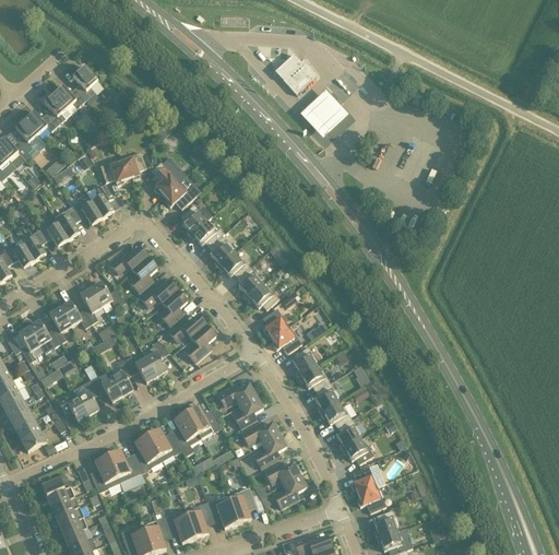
[(282,78),(289,86),(296,93),(313,78),(296,59),(293,62),(295,66),(282,78)]
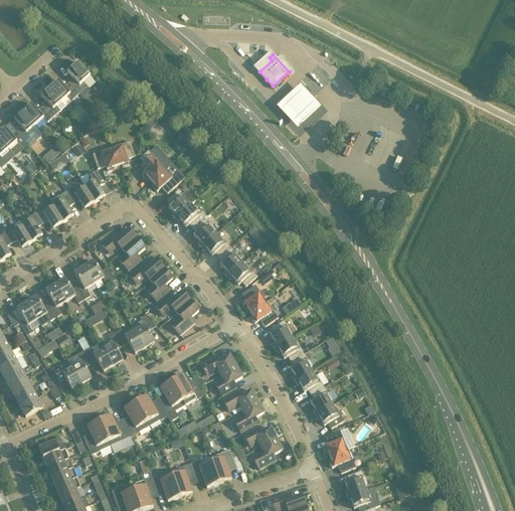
[(66,68),(74,77),(70,81),(78,92),(94,78),(90,73),(77,59),(75,61),(74,59),(69,64),(70,65),(66,68)]
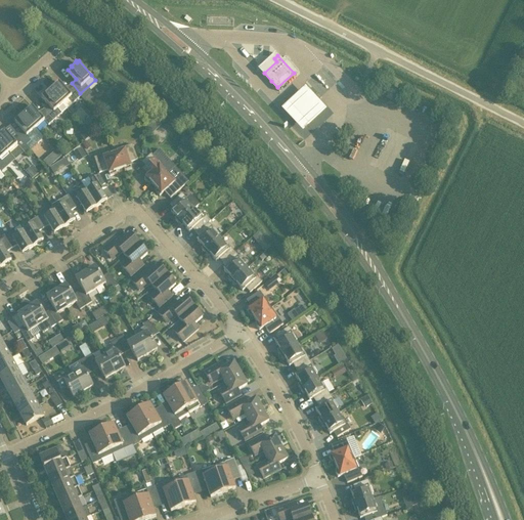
[(54,81),(48,85),(67,105),(80,93),(72,83),(67,88),(58,79),(55,82),(54,81)]
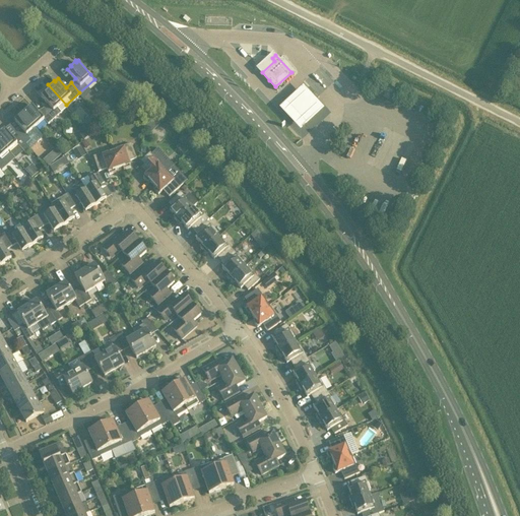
[(49,103),(44,107),(53,117),(66,105),(48,84),(44,89),(44,90),(41,93),(49,103)]
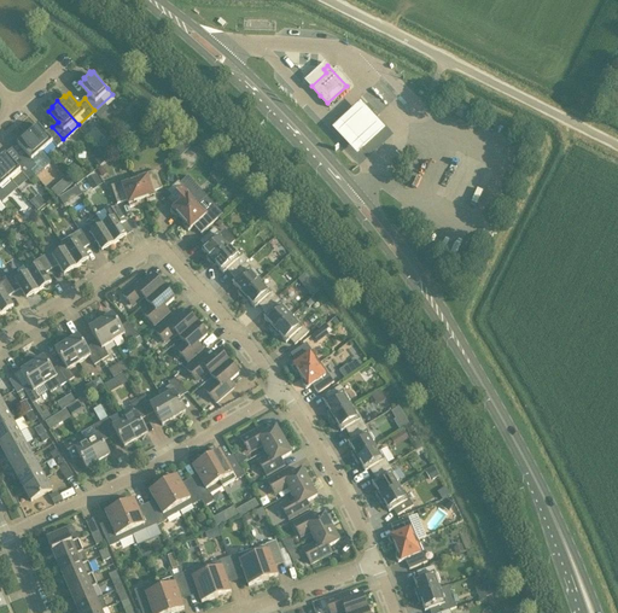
[(386,128),(361,101),(333,128),(359,155),(386,128)]
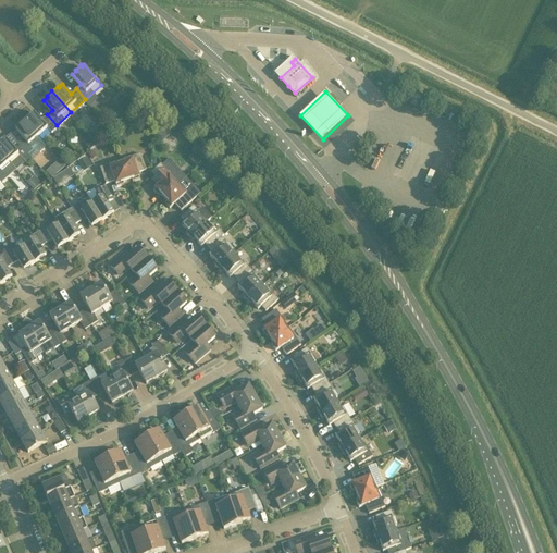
[(113,115),(116,112),(118,111),(113,107),(107,112),(111,118),(113,115)]
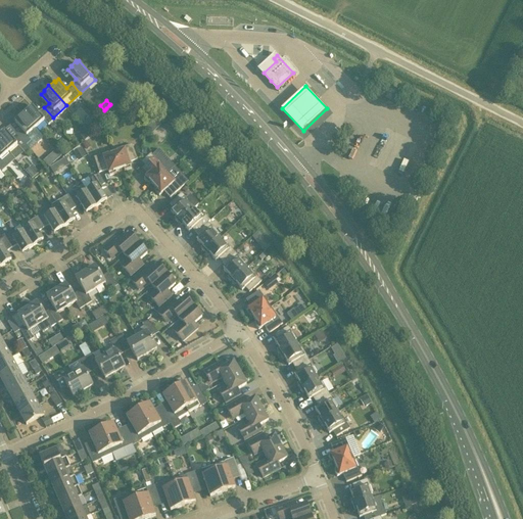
[(21,109),(35,125),(44,118),(48,122),(53,118),(44,107),(40,111),(32,102),(28,105),(27,105),(21,109)]
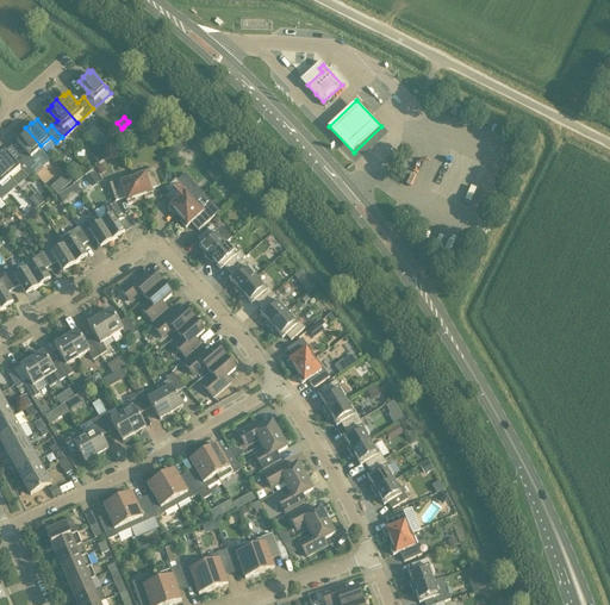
[(128,123),(124,126),(122,129),(126,135),(134,128),(129,122),(128,123)]
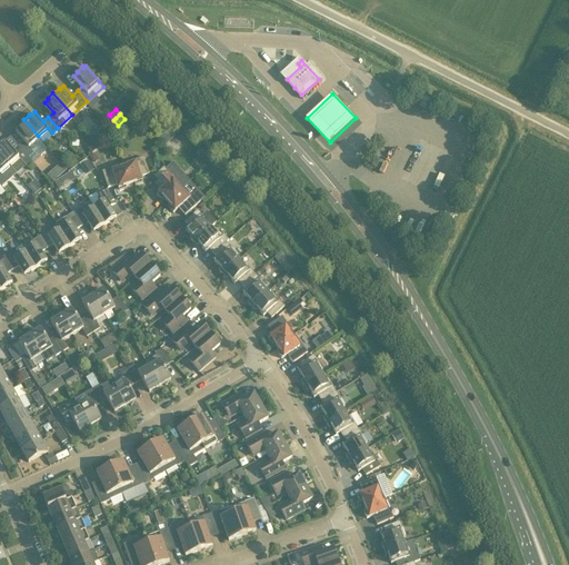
[(23,139),(19,144),(32,159),(48,146),(38,136),(23,119),(18,125),(19,126),(15,129),(23,139)]
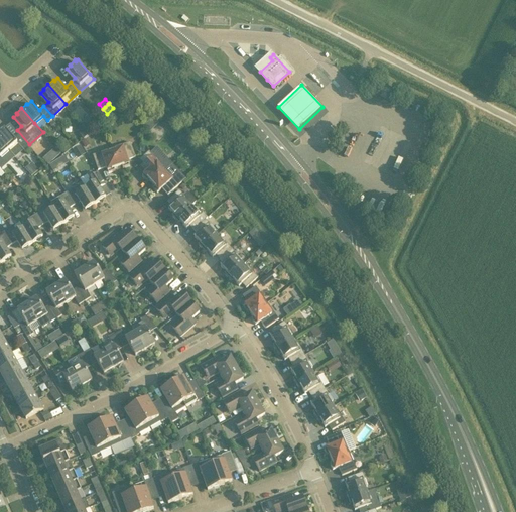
[(98,124),(104,119),(96,110),(90,115),(98,124)]
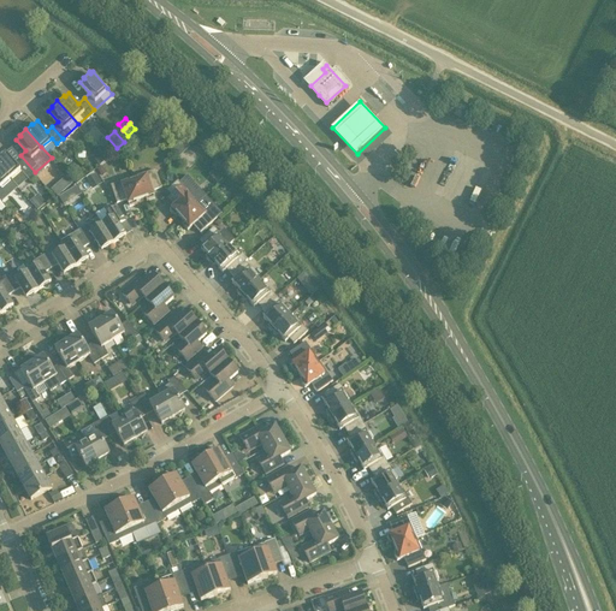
[(177,148),(185,138),(182,135),(173,144),(177,148)]
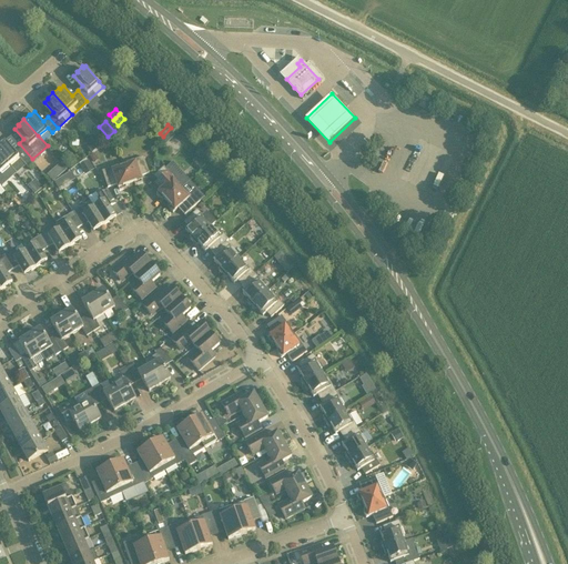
[(54,133),(60,139),(63,136),(58,130),(54,133)]
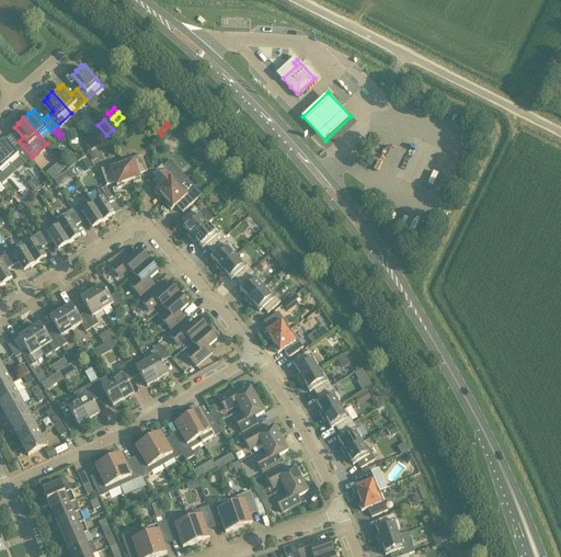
[(26,161),(32,157),(19,141),(13,146),(4,136),(1,139),(0,138),(0,149),(9,160),(15,167),(24,159),(26,161)]
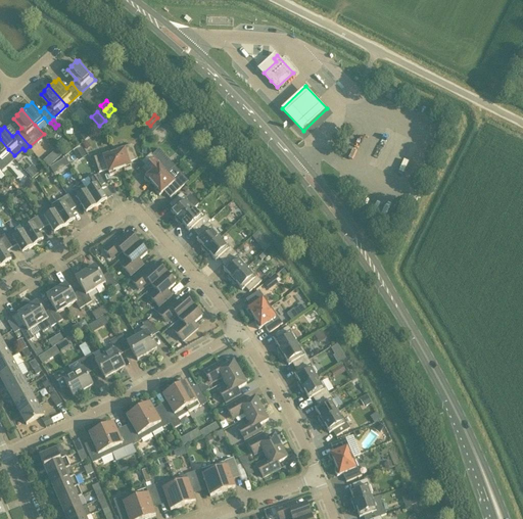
[(80,133),(85,138),(90,133),(86,128),(80,133)]
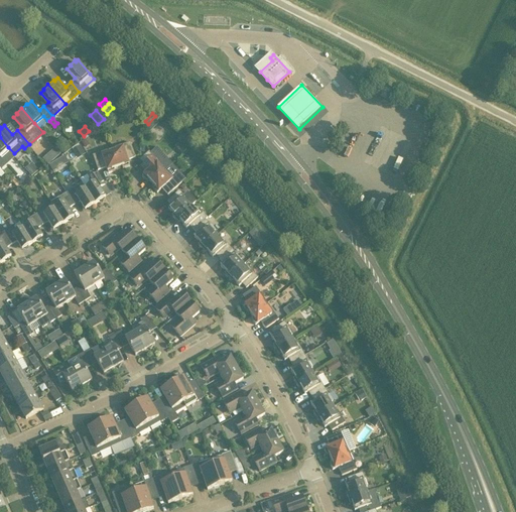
[(130,139),(122,142),(111,145),(118,164),(122,163),(122,165),(129,163),(127,157),(135,154),(130,139)]
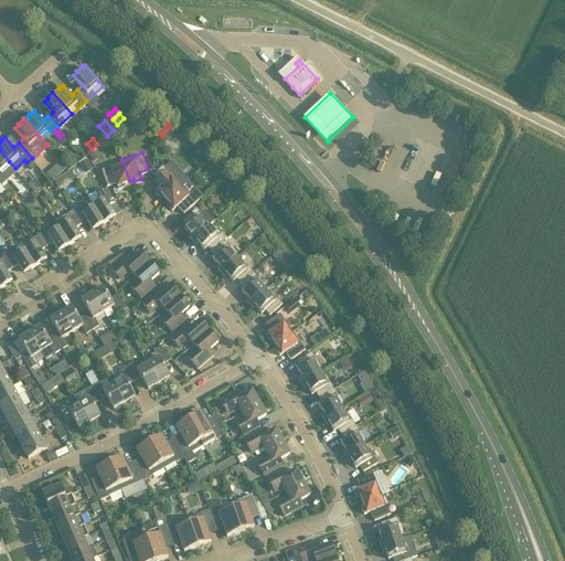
[(191,157),(199,166),(204,160),(196,152),(191,157)]
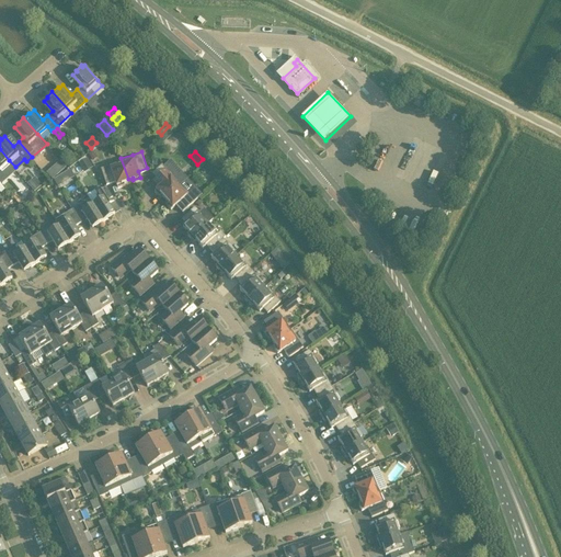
[(87,155),(86,155),(79,159),(83,167),(92,162),(87,155)]
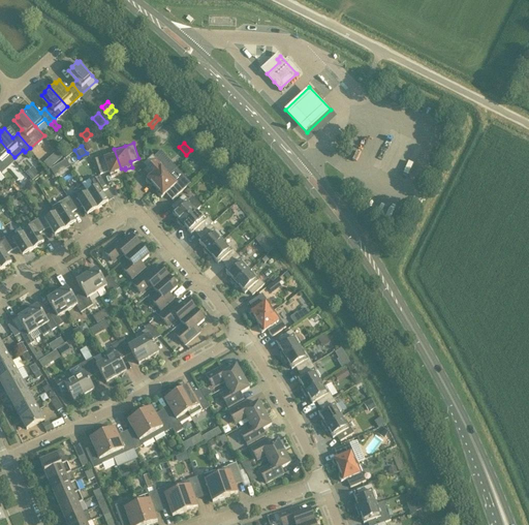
[(144,166),(150,174),(145,178),(150,183),(152,181),(155,184),(169,171),(177,164),(160,147),(154,153),(156,156),(144,166)]
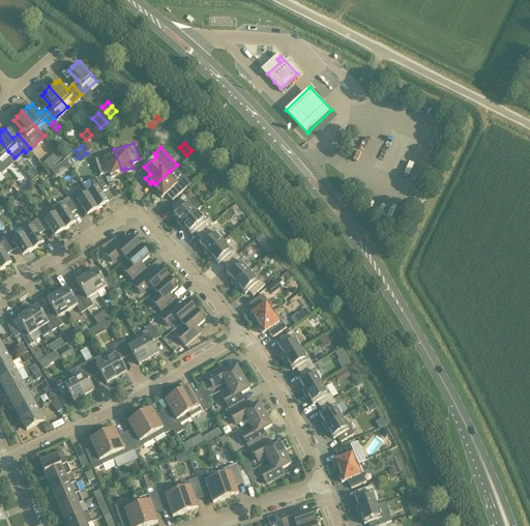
[(56,149),(50,154),(55,161),(61,155),(56,149)]
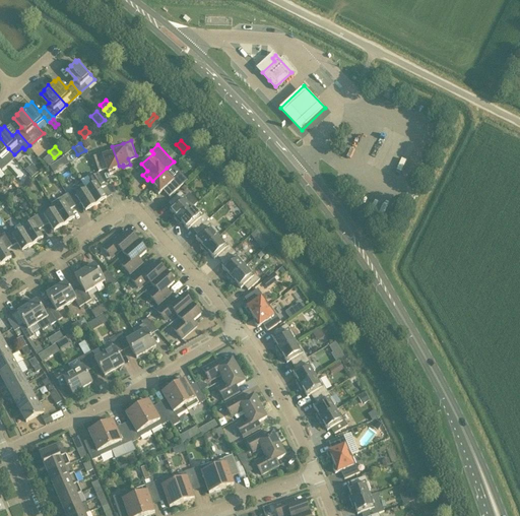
[(99,169),(107,166),(109,172),(116,169),(115,167),(119,166),(112,146),(92,153),(99,169)]
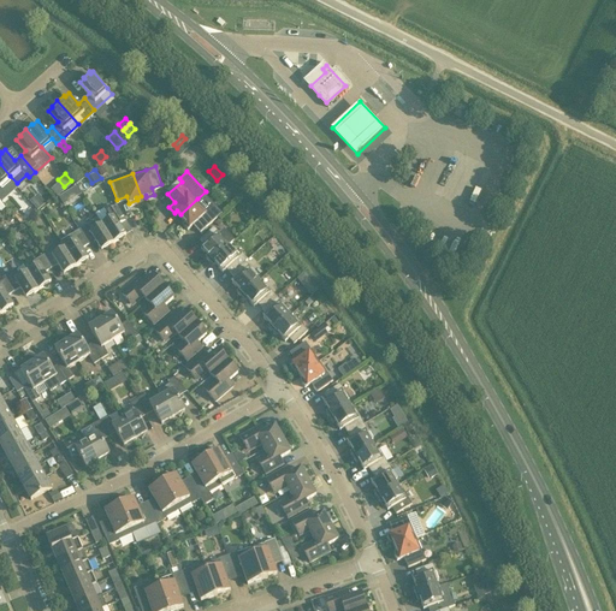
[(30,197),(37,207),(46,200),(39,190),(30,197)]
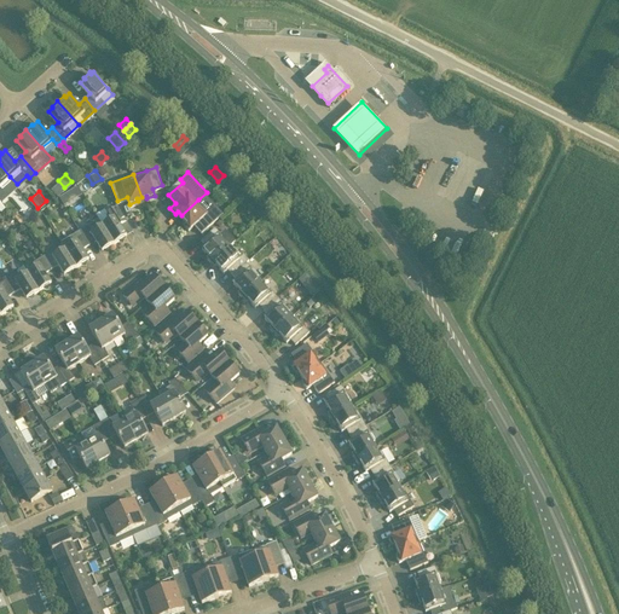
[(215,218),(208,209),(198,200),(181,215),(184,219),(183,221),(187,227),(194,222),(201,231),(215,218)]
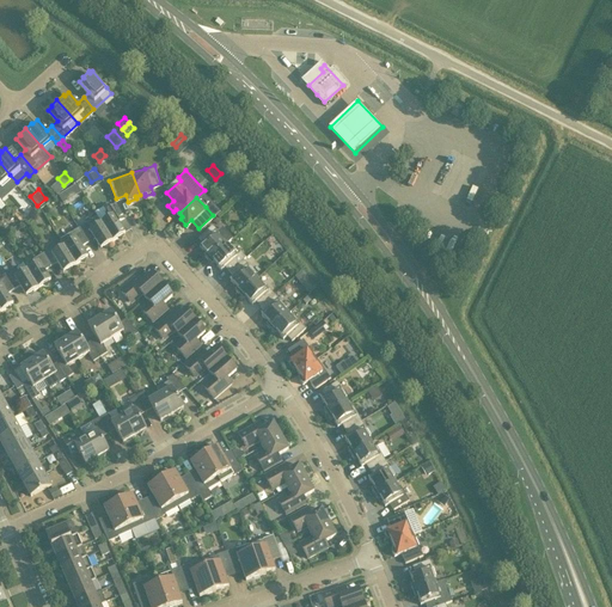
[(105,210),(108,215),(101,219),(112,238),(117,234),(122,235),(123,228),(118,220),(126,215),(117,203),(116,202),(105,208),(105,210)]
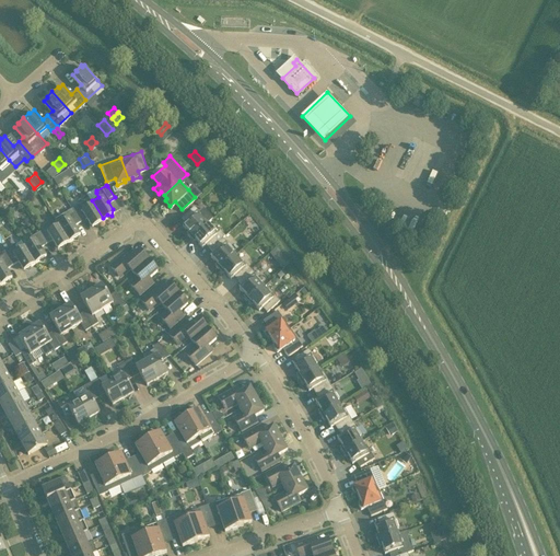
[(103,218),(92,200),(85,205),(83,200),(81,200),(72,206),(80,219),(86,216),(91,223),(97,224),(98,220),(103,218)]
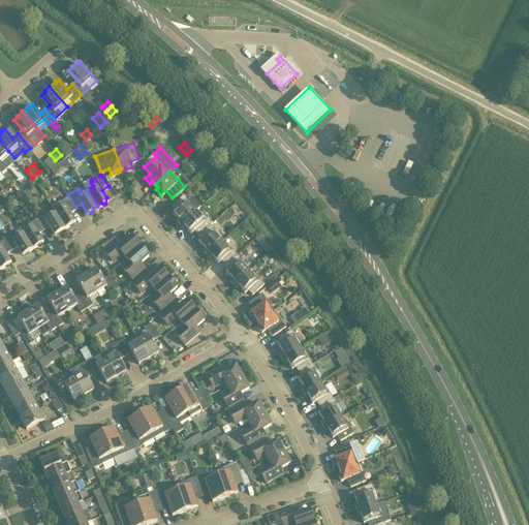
[(172,203),(176,208),(173,210),(178,216),(176,218),(180,222),(195,209),(200,204),(191,193),(187,196),(183,192),(172,203)]
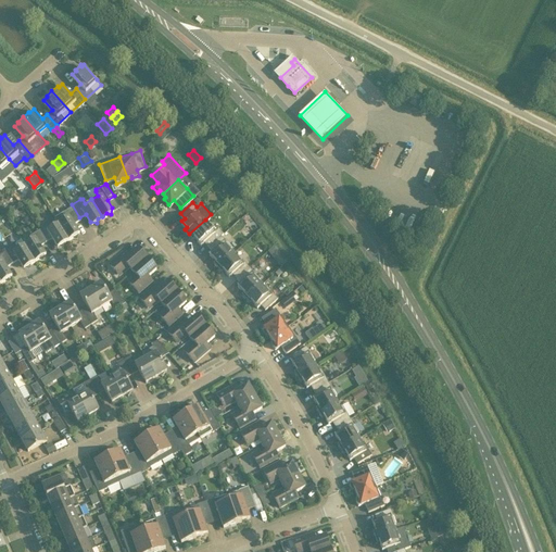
[(57,213),(64,209),(61,203),(53,208),(57,213)]
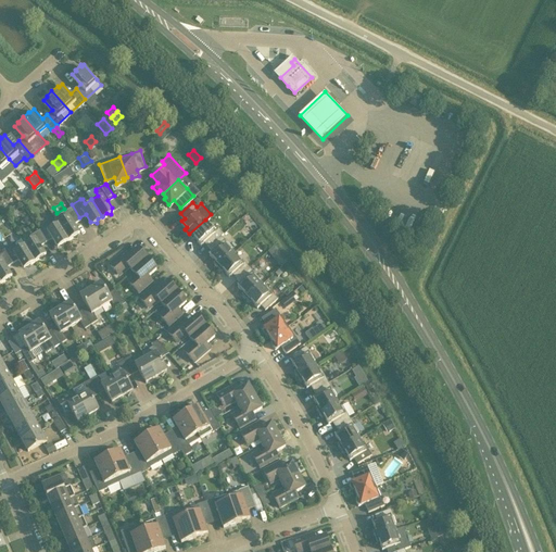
[(78,229),(74,222),(79,217),(72,204),(54,215),(58,221),(68,237),(73,235),(77,236),(78,229)]
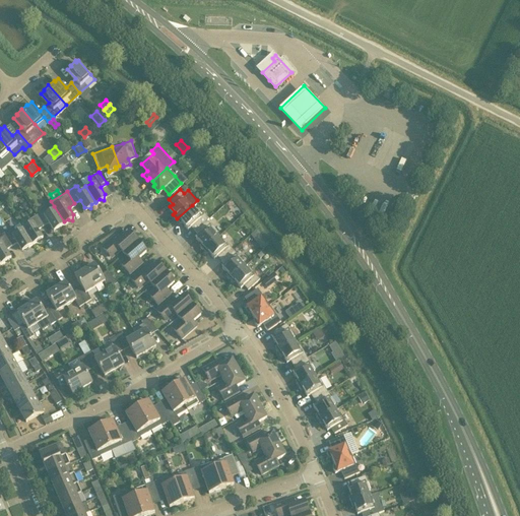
[(197,207),(195,208),(192,205),(177,218),(181,222),(183,221),(188,227),(191,224),(195,229),(206,218),(208,216),(204,211),(202,213),(197,207)]
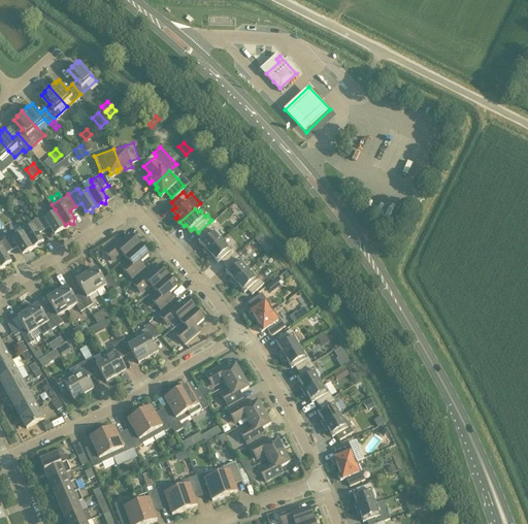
[(55,209),(48,213),(47,211),(45,210),(36,216),(43,227),(50,223),(54,230),(60,231),(61,228),(65,225),(55,209)]
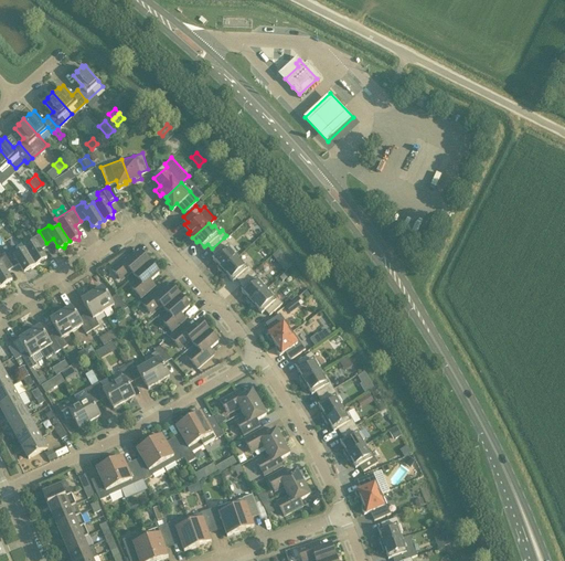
[(31,242),(24,245),(35,263),(40,260),(43,261),(45,254),(41,246),(46,243),(39,231),(30,236),(30,240),(31,242)]
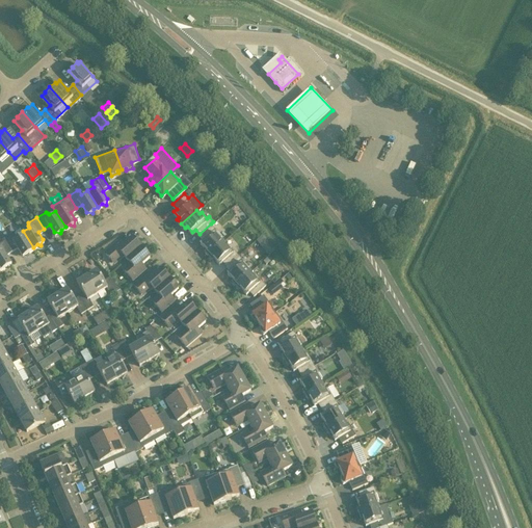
[(221,234),(211,223),(200,234),(204,238),(201,241),(206,247),(204,249),(208,254),(222,240),(219,236),(221,234)]
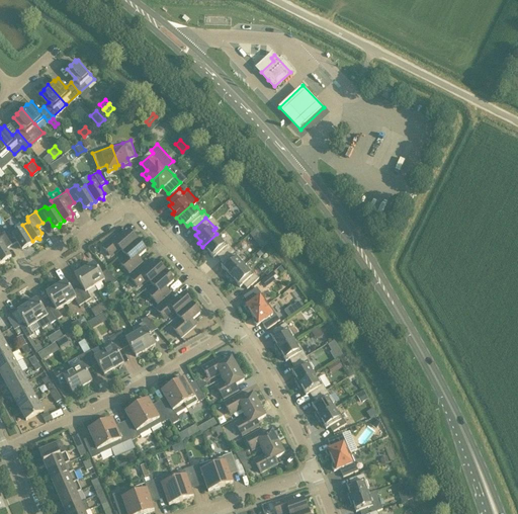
[(16,239),(21,246),(27,247),(28,244),(32,241),(22,225),(19,220),(14,223),(14,226),(11,225),(3,230),(4,232),(11,243),(16,239)]
